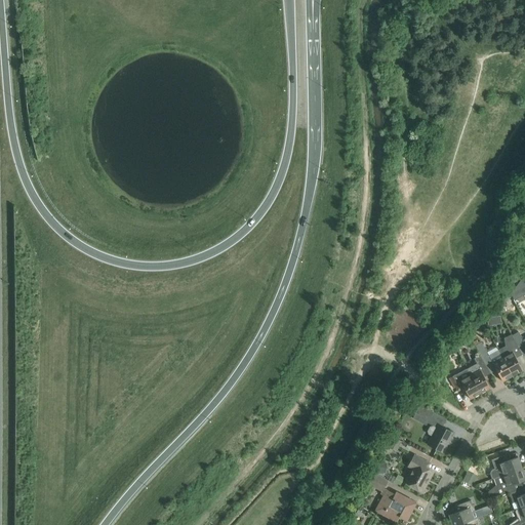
[(514,298),(524,292),(524,283),(522,278),(511,293),(514,298)]
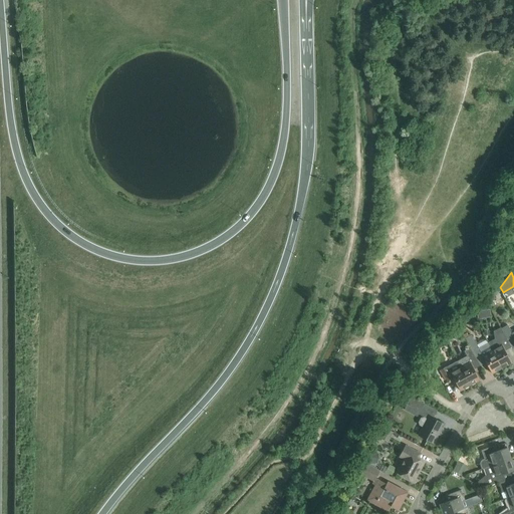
[(507,339),(513,336),(513,337),(513,332),(512,334),(507,325),(501,328),(505,335),(505,336),(507,339)]
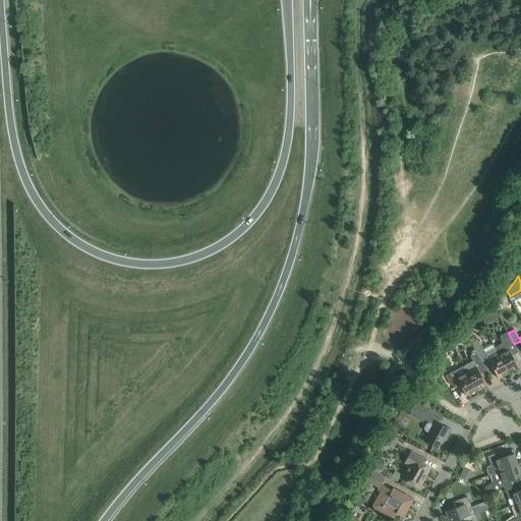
[(508,332),(501,336),(502,343),(495,347),(500,355),(509,372),(519,367),(513,357),(519,354),(514,344),(512,341),(512,340),(508,333),(508,332)]
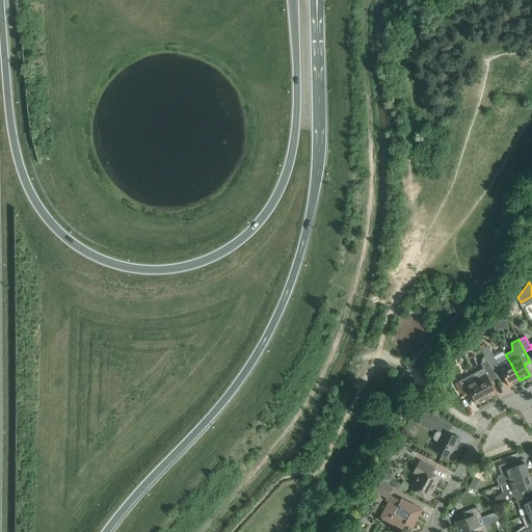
[(509,387),(520,380),(510,363),(505,354),(496,360),(488,346),(482,350),(487,361),(487,360),(491,369),(498,366),(509,387)]
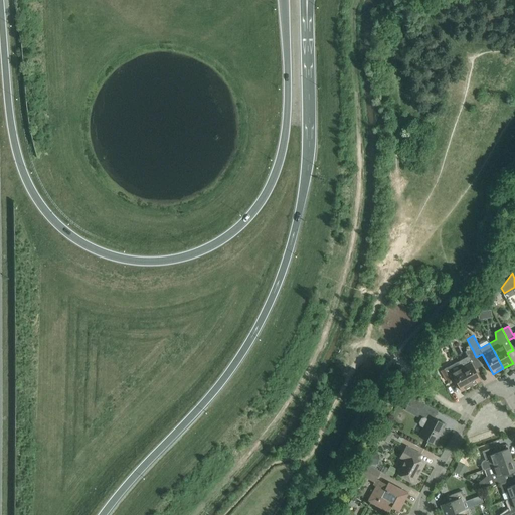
[(472,348),(472,349),(466,352),(468,357),(459,362),(472,385),(481,380),(470,360),(476,357),(472,348)]
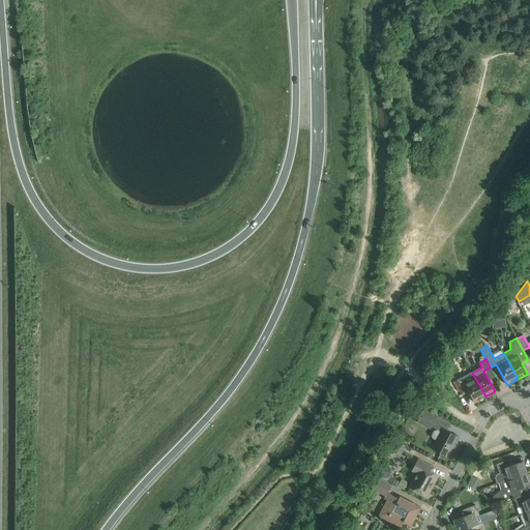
[(463,394),(462,393),(468,390),(474,403),(486,396),(472,373),(462,378),(454,381),(462,394),(463,394)]
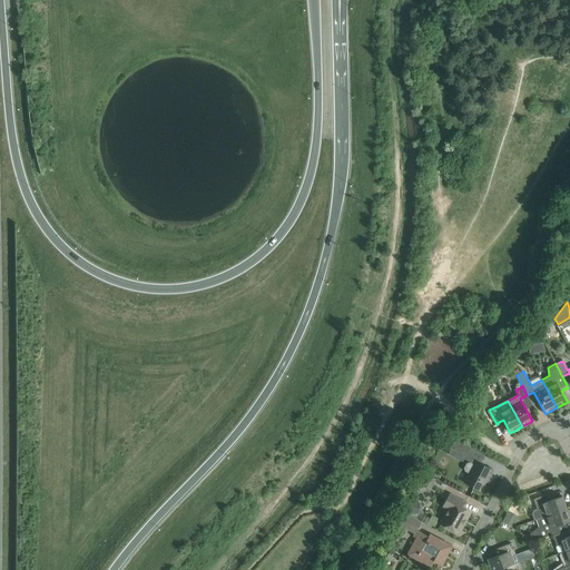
[(467,455),(471,446),(457,440),(452,449),(467,455)]
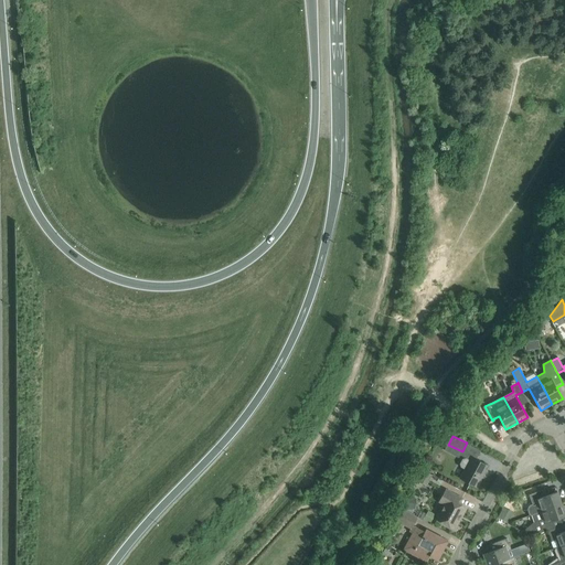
[(460,464),(460,467),(465,469),(460,478),(477,488),(489,466),(471,457),(469,460),(466,458),(462,459),(460,464)]
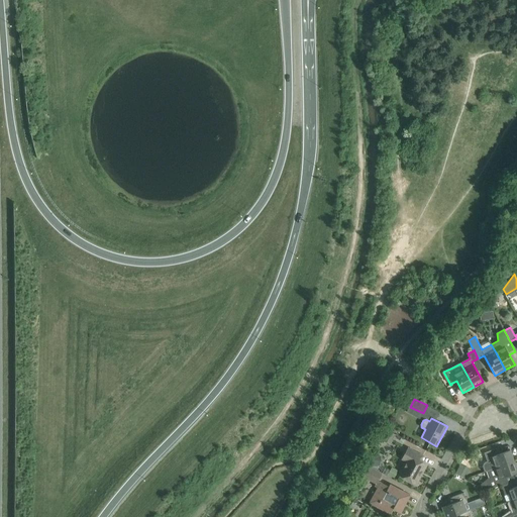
[(379,437),(388,443),(390,444),(396,435),(385,428),(379,437)]
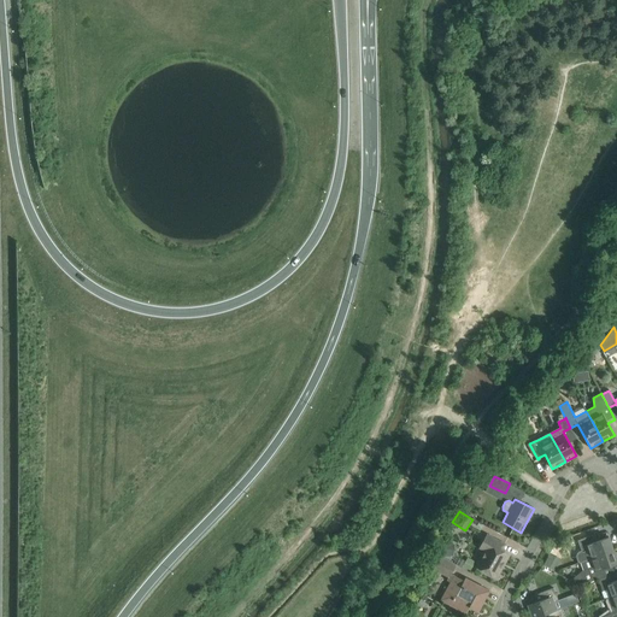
[(487,535),(480,548),(485,551),(476,566),(497,577),(509,554),(503,551),(506,545),(487,535)]
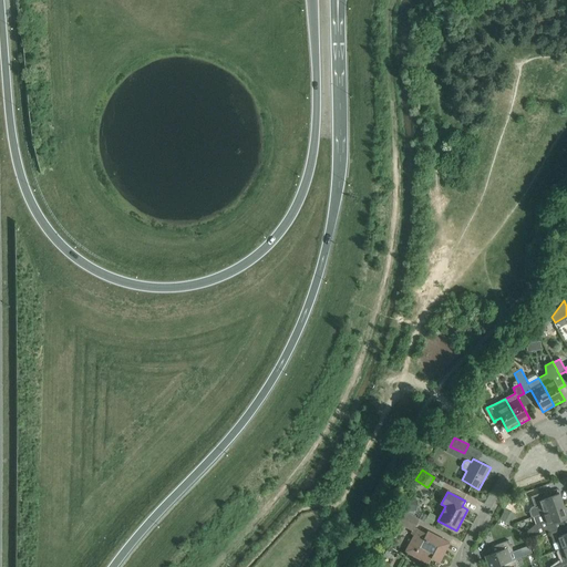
[(559,494),(546,498),(543,492),(531,496),(535,507),(539,506),(542,514),(564,505),(559,494)]
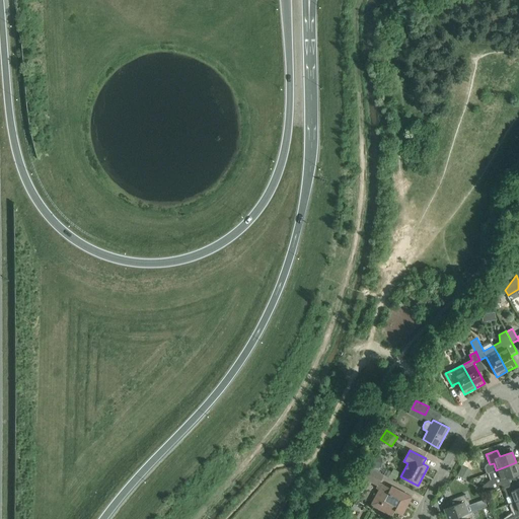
[(496,470),(499,476),(495,477),(499,489),(504,487),(510,485),(508,478),(518,473),(518,470),(516,462),(496,470)]
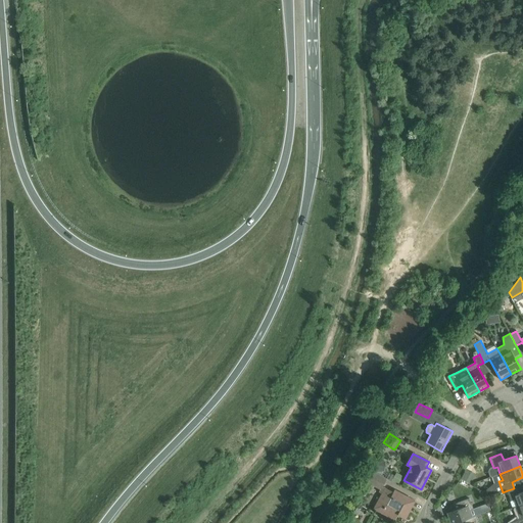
[(415,501),(406,495),(395,489),(393,492),(382,486),(386,479),(373,471),(367,482),(380,489),(378,492),(382,493),(374,509),(395,520),(398,515),(406,519),(415,501)]
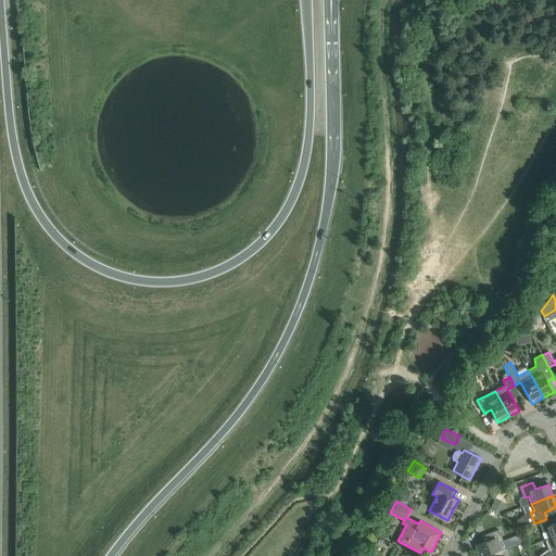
[(552,517),(546,519),(540,521),(544,532),(547,531),(551,539),(555,535),(555,522),(554,523),(552,517)]
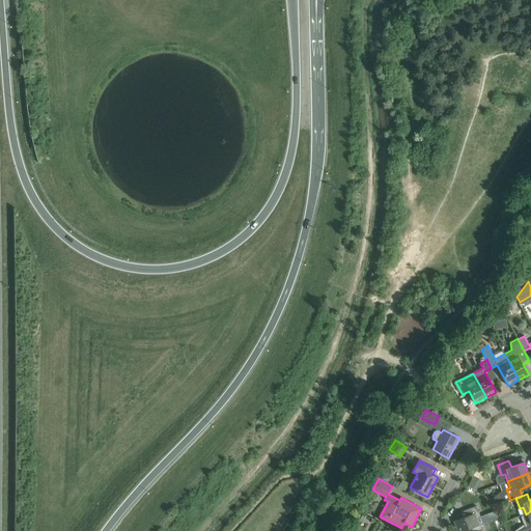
[(477,506),(465,510),(467,516),(454,521),(457,530),(463,530),(471,528),(479,525),(476,518),(480,516),(477,506)]
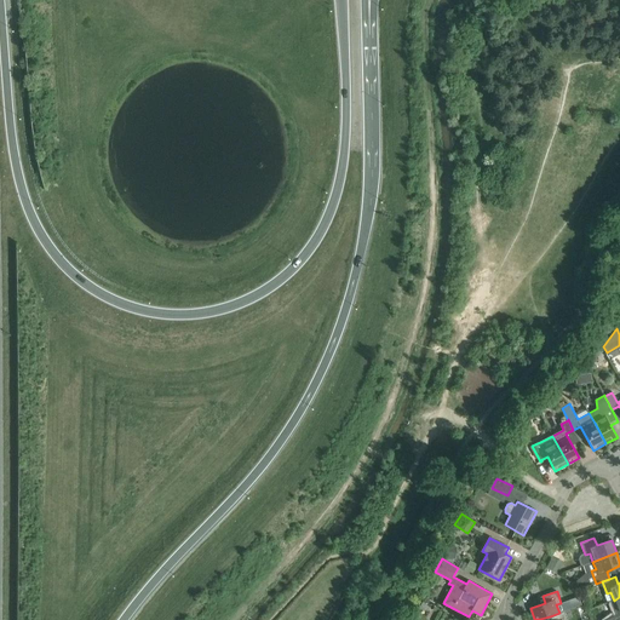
[(609,602),(613,612),(601,619),(619,619),(619,597),(614,601),(609,602)]
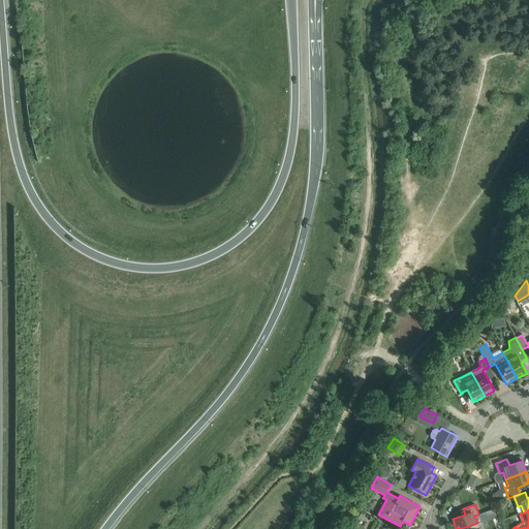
All buildings are outlined.
